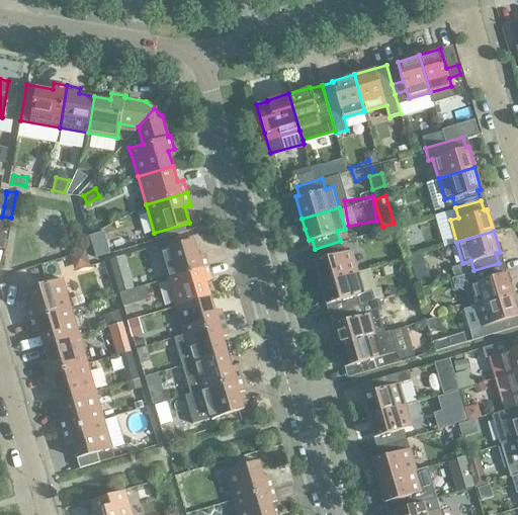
[(159,249),(167,277),(208,265),(204,253),(198,255),(194,239),(159,249)]
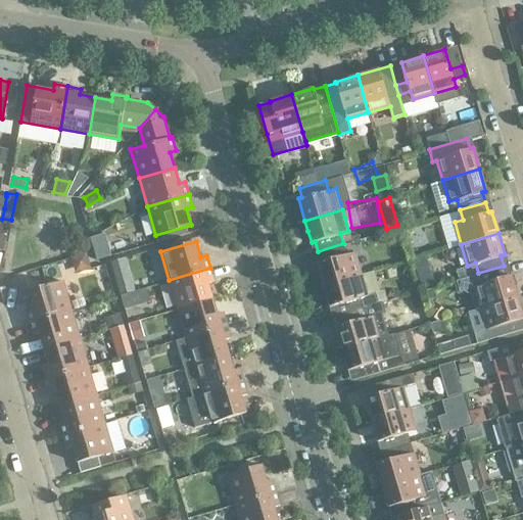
[(317,263),(324,284),(361,273),(354,251),(346,253),(343,243),(318,251),(321,261),(317,263)]
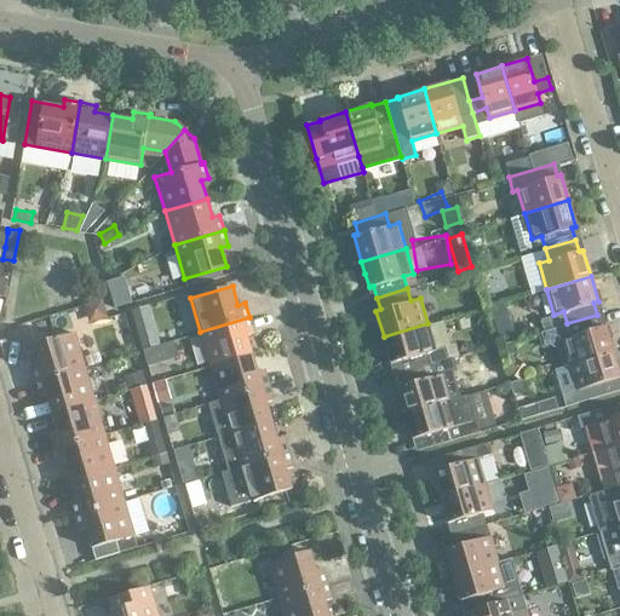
[(107,316),(104,308),(102,299),(82,305),(89,322),(107,317),(107,316)]
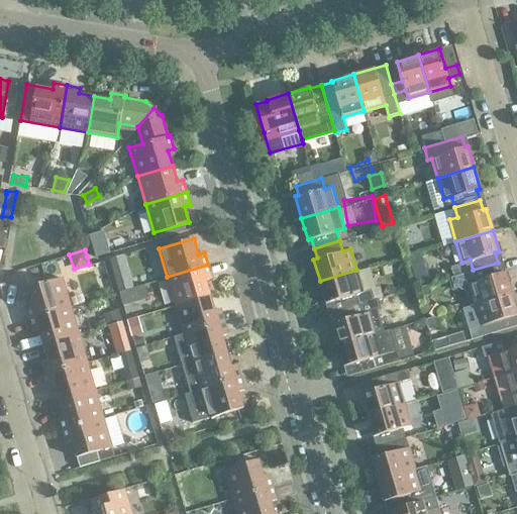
[(109,258),(114,274),(127,270),(123,253),(109,258)]
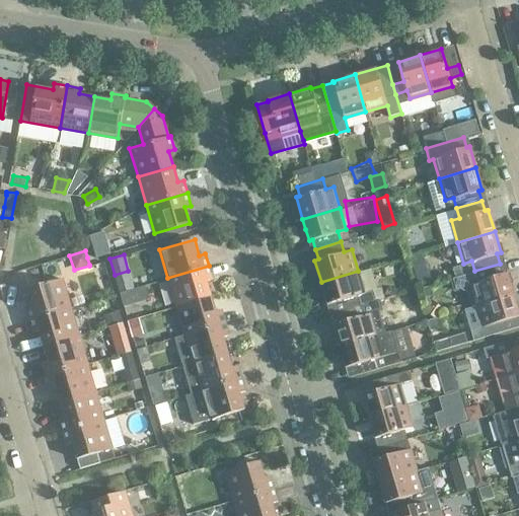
[(477,281),(469,283),(466,284),(472,306),(475,305),(513,294),(507,272),(503,273),(500,264),(474,271),(477,281)]
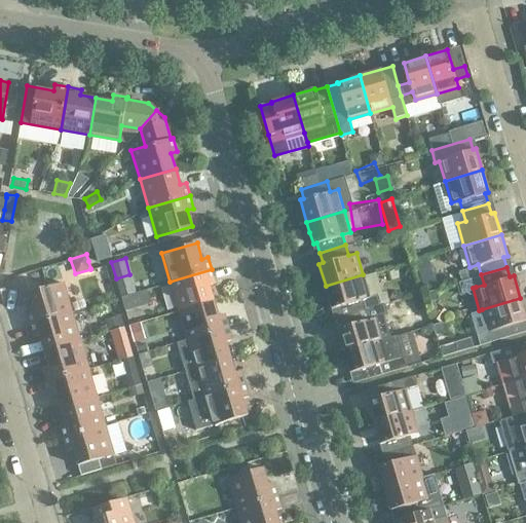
[(430,268),(418,271),(421,285),(434,282),(430,268)]
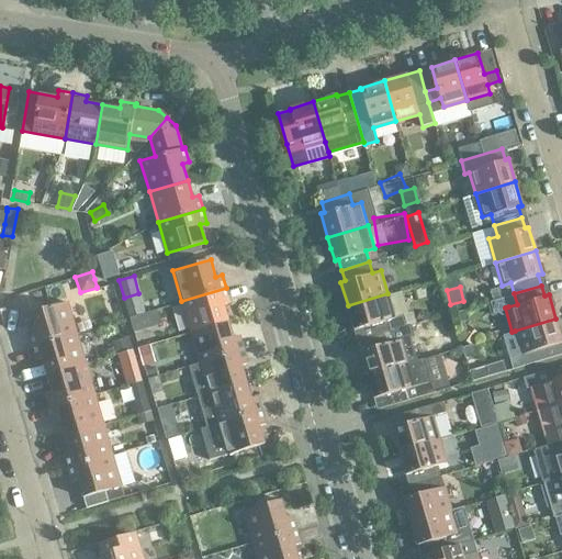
[(229,302),(226,288),(181,301),(190,332),(228,321),(224,303),(229,302)]
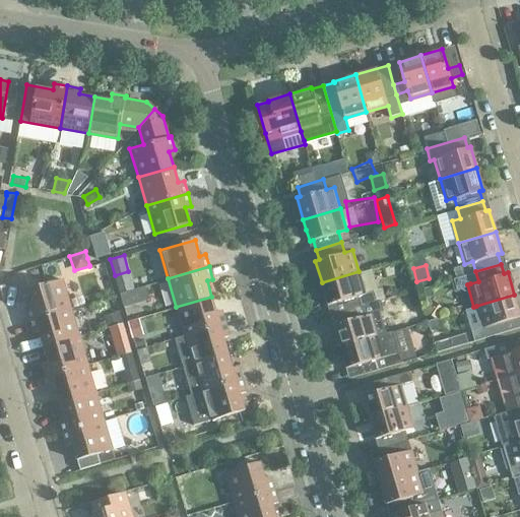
[(373,300),(377,299),(374,288),(365,291),(359,271),(322,282),(328,304),(331,303),(334,313),(361,306),(374,302),(373,300)]
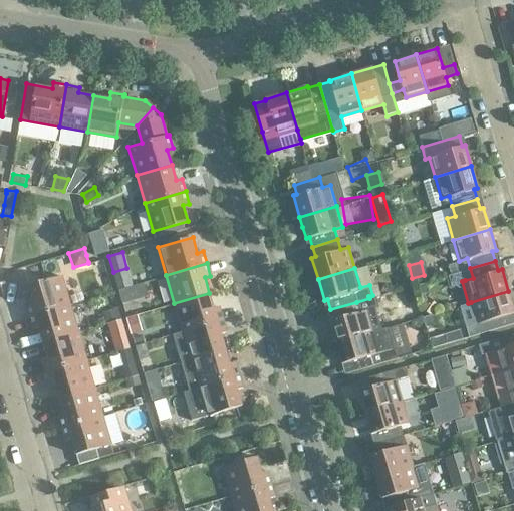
[(29,315),(70,303),(62,275),(27,285),(31,301),(26,303),(29,315)]
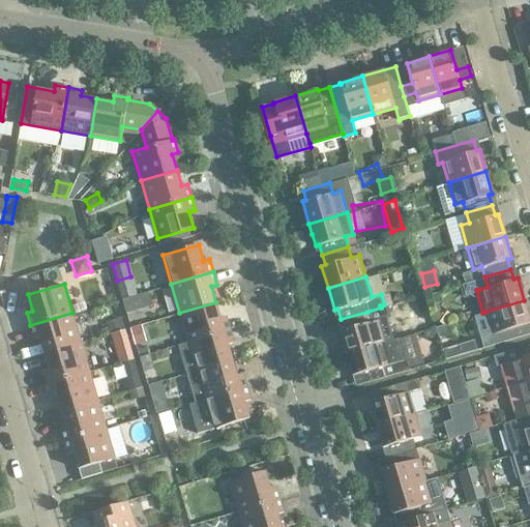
[(122,297),(127,315),(144,310),(140,293),(122,297)]
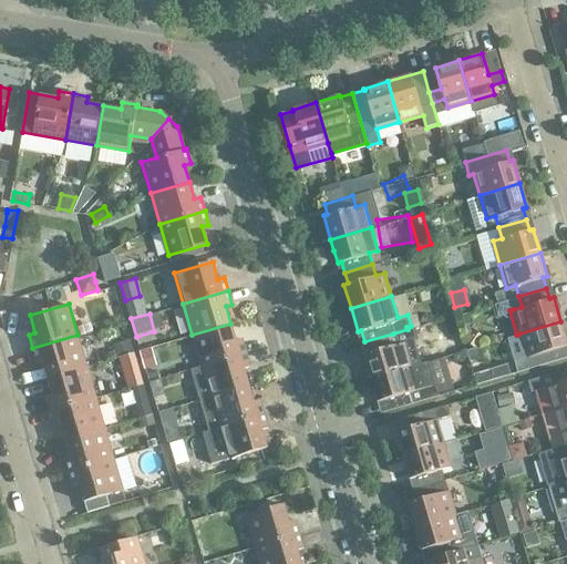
[(566,344),(560,321),(519,334),(527,357),(514,360),(517,371),(566,357),(564,346),(566,344)]
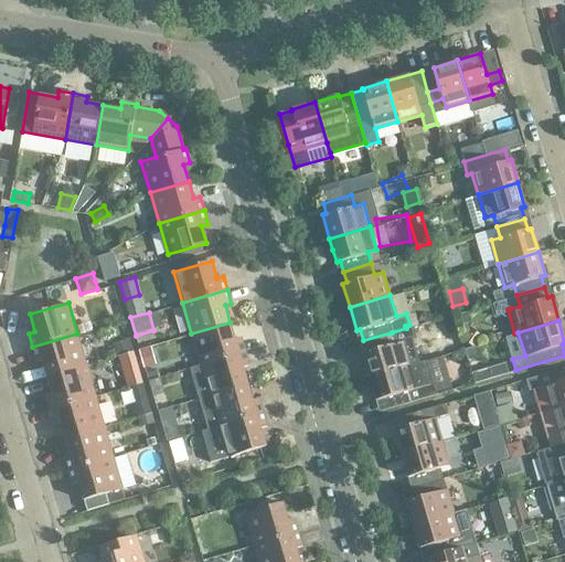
[(91,322),(78,326),(80,333),(93,329),(91,322)]
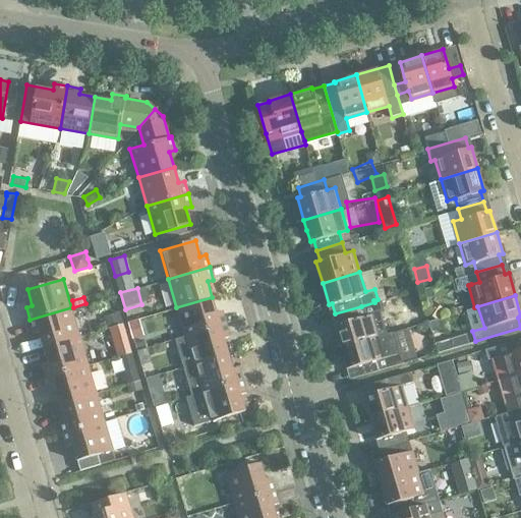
[(212,297),(176,307),(184,335),(226,323),(222,310),(217,312),(212,297)]
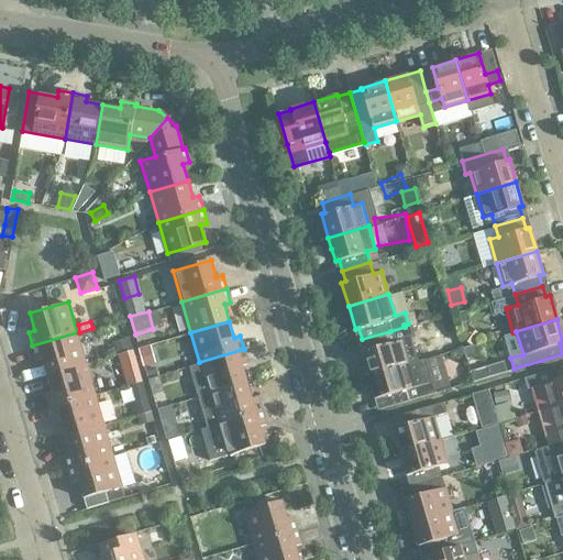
[(410,335),(412,335),(416,333),(412,322),(408,324),(404,325),(405,327),(390,331),(362,339),(365,350),(362,351),(368,374),(418,360),(410,335)]
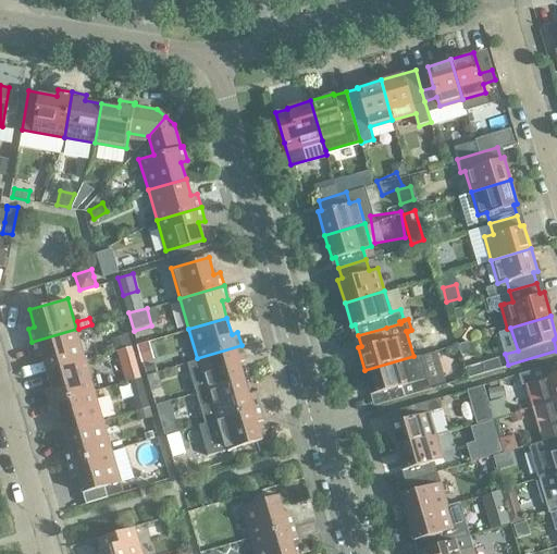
[(454,343),(448,321),(434,324),(441,347),(454,343)]
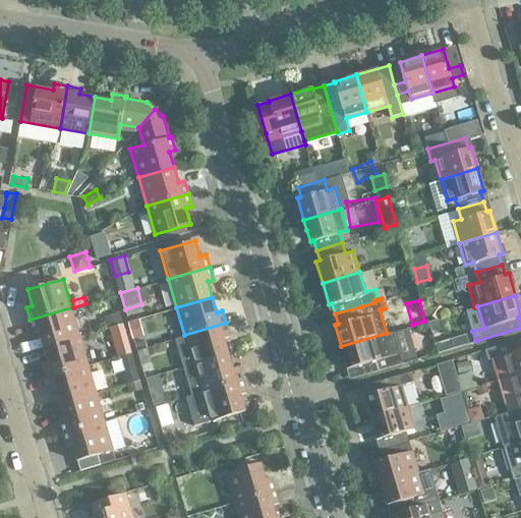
[(426,312),(437,319),(444,308),(433,302),(426,312)]
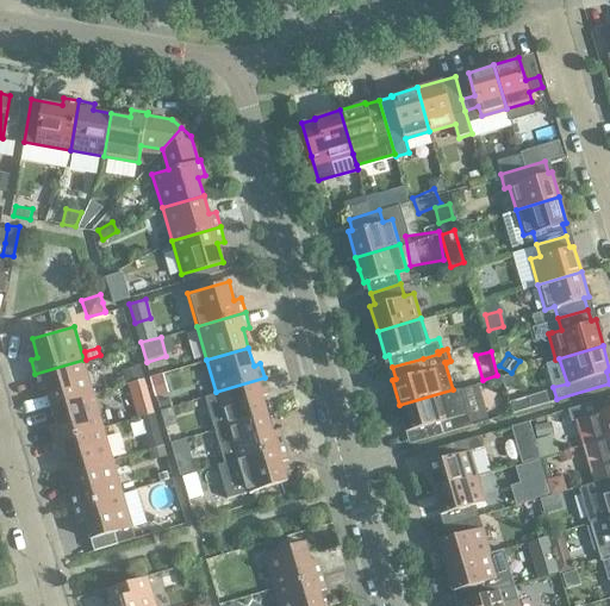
[(47,387),(51,405),(93,393),(83,360),(35,374),(39,389),(47,387)]
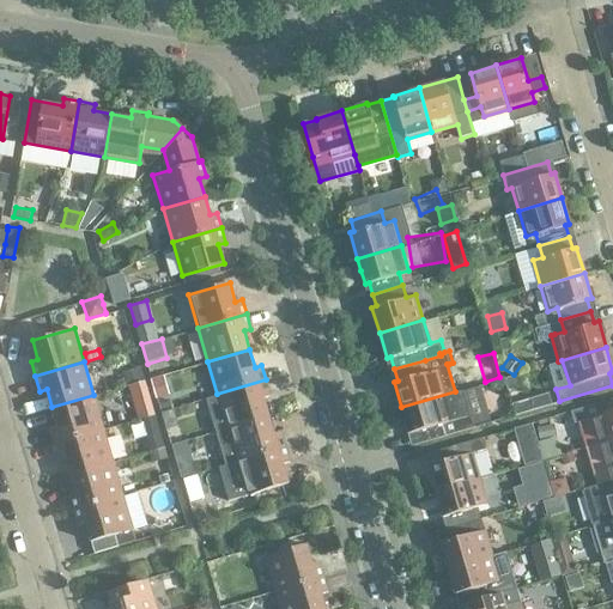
[(131,385),(145,381),(140,365),(122,371),(127,387),(131,385)]
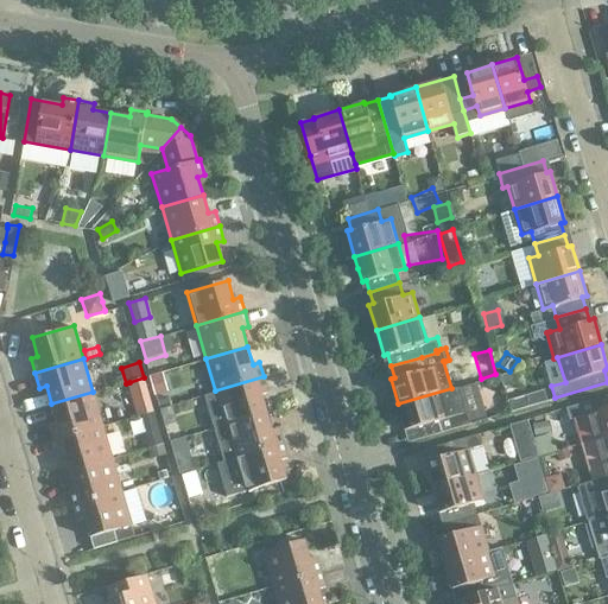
[(150,374),(156,393),(168,390),(162,370),(150,374)]
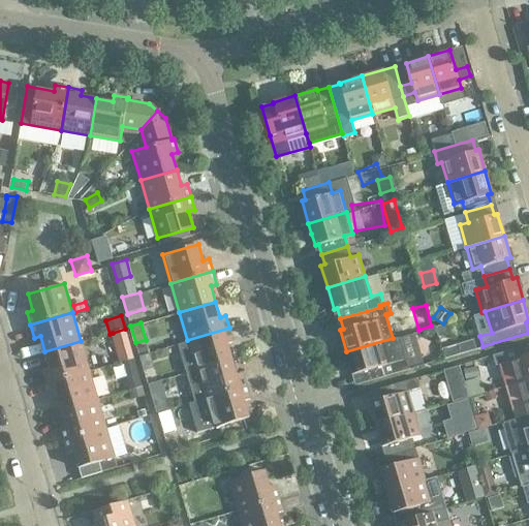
[(229,328),(187,340),(178,343),(186,372),(195,369),(231,359),(227,343),(234,341),(229,328)]
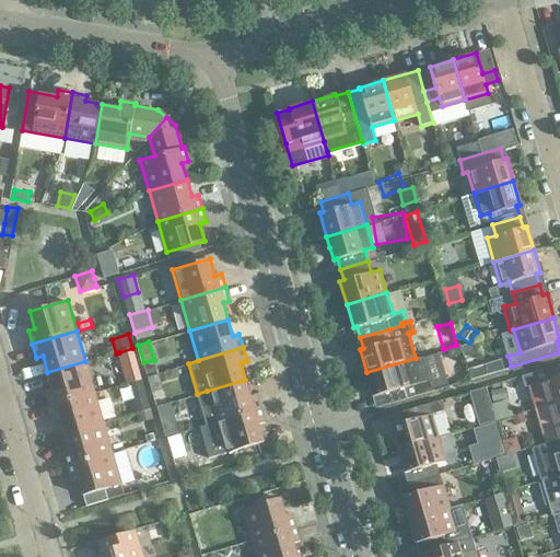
[(131,381),(141,379),(132,348),(119,352),(128,382),(131,381)]
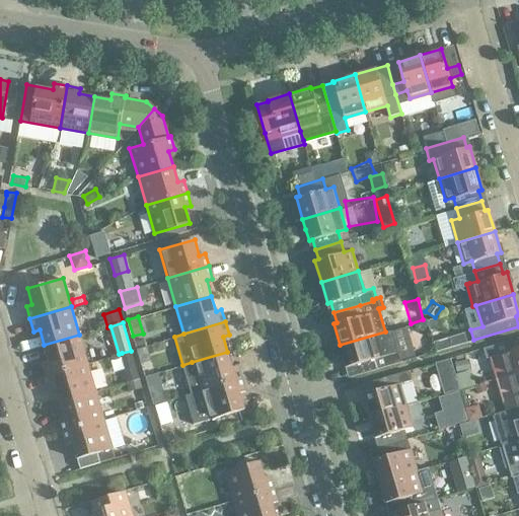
[(340,345),(343,355),(346,366),(350,365),(353,375),(401,361),(398,351),(397,351),(391,330),(385,332),(340,345)]
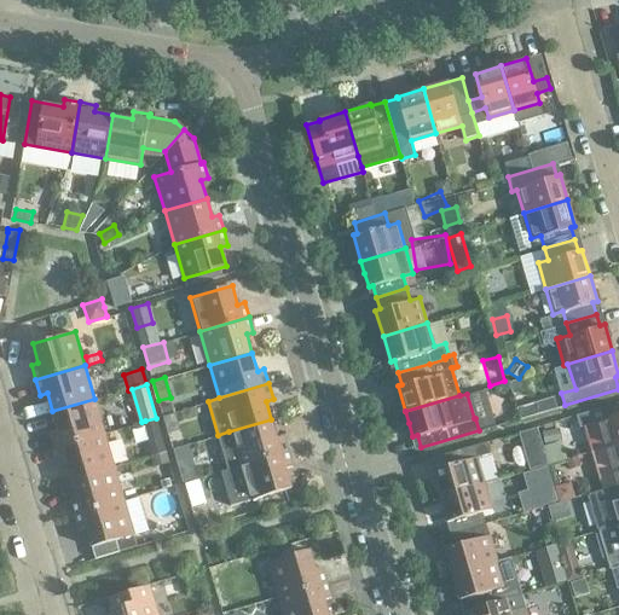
[(94,399),(52,411),(58,430),(51,431),(56,447),(104,433),(94,399)]
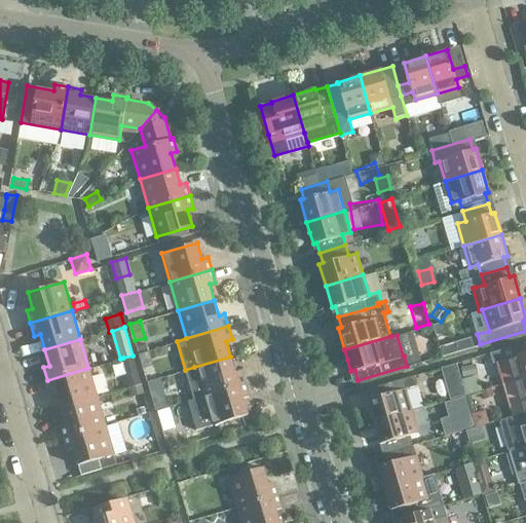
[(451,352),(465,348),(462,339),(450,342),(451,345),(450,349),(451,352)]
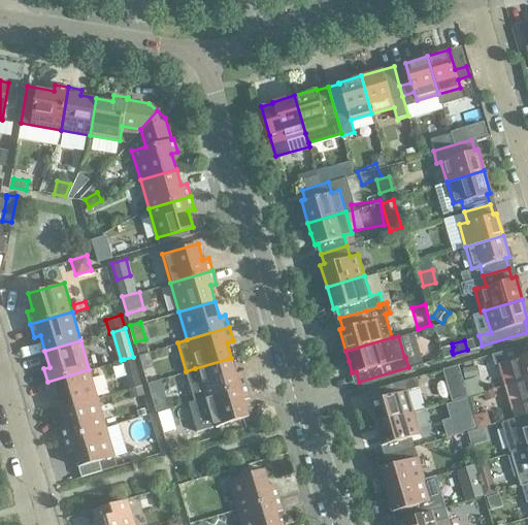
[(527,342),(491,354),(494,364),(498,363),(504,385),(514,383),(514,382),(527,376),(527,342)]
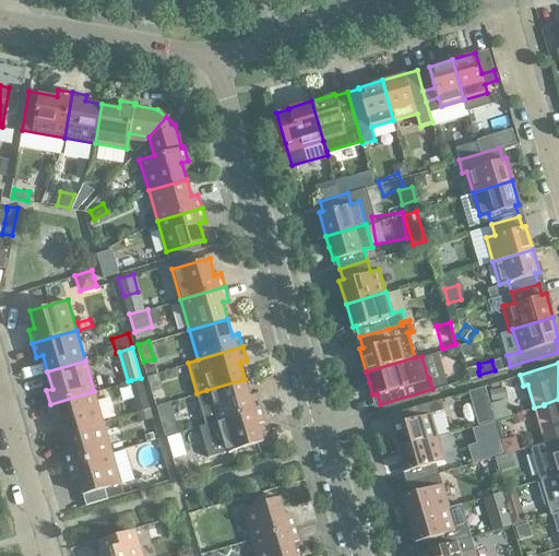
[(205,424),(216,421),(260,407),(257,393),(250,395),(245,379),(206,390),(197,393),(205,424)]
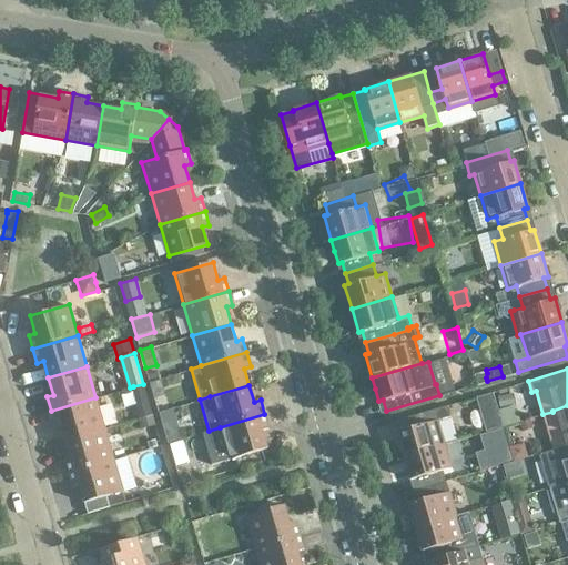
[(503,425),(498,410),(493,391),(476,396),(486,431),(503,425)]
